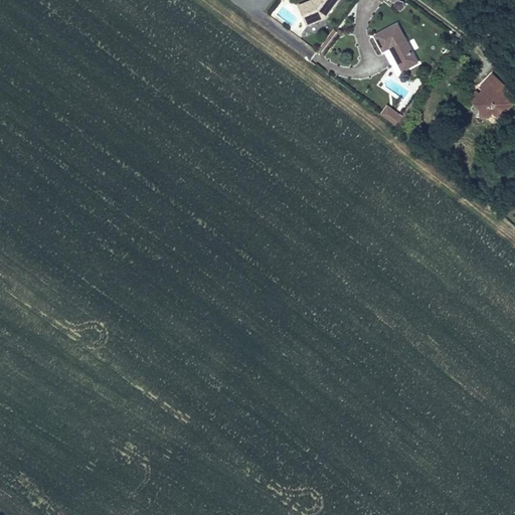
[(301,10),(314,4),(315,2),(312,0),(311,0),(299,6),(301,10)]
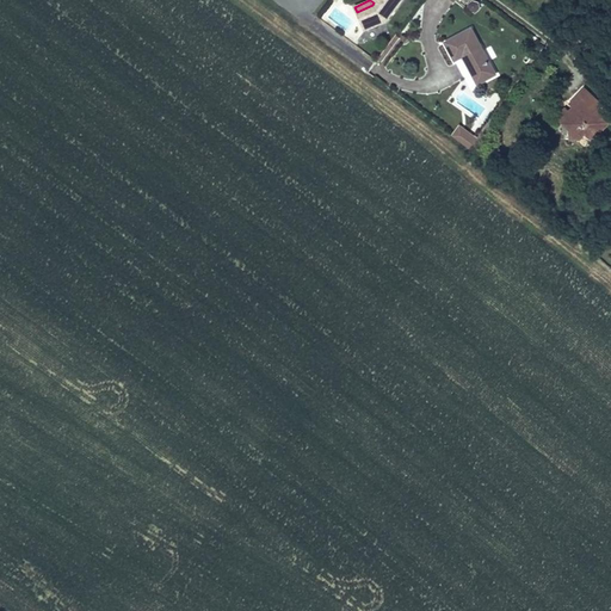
[(370,0),(374,2),(372,5),(357,12),(365,30),(386,22),(401,0),(370,0)]
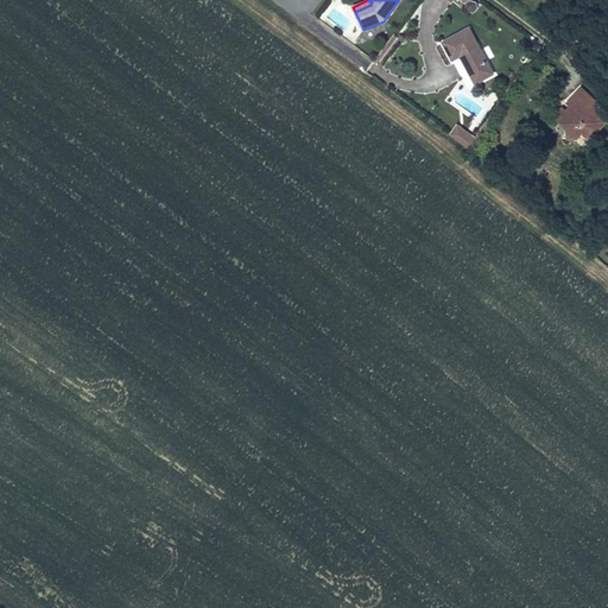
[(476,2),(469,0),(466,4),(466,11),(473,13),(479,10),(476,2)]
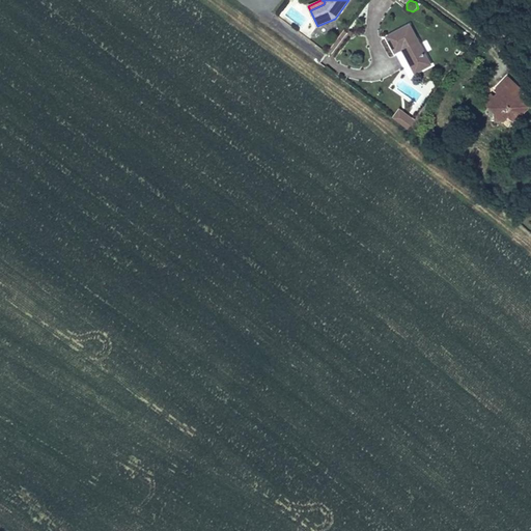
[(409,25),(386,37),(394,53),(401,50),(415,73),(430,64),(409,25)]
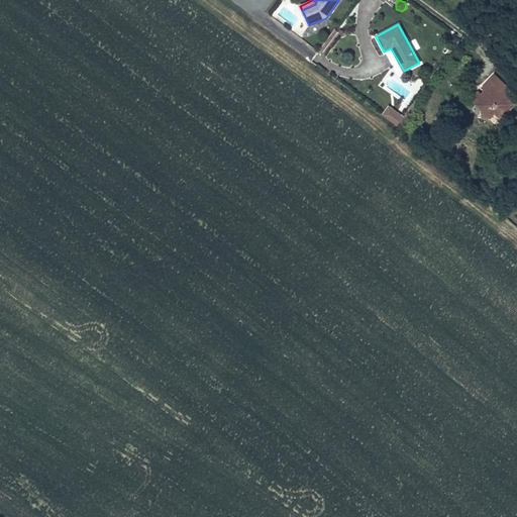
[(334,29),(319,49),(322,52),(337,31),(334,29)]
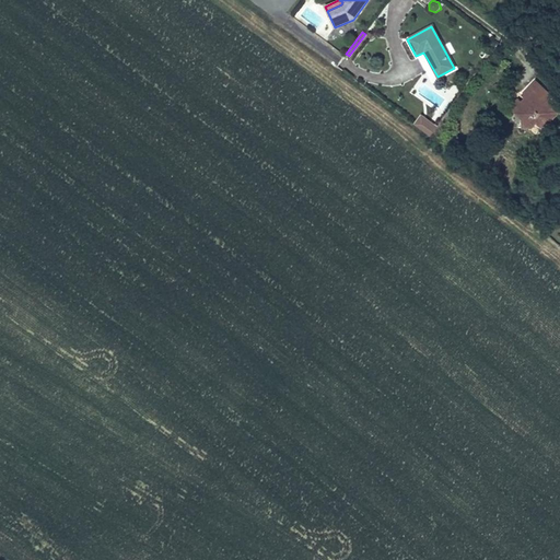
[(536,81),(525,92),(556,114),(557,113),(547,104),(538,95),(545,89),(536,81)]
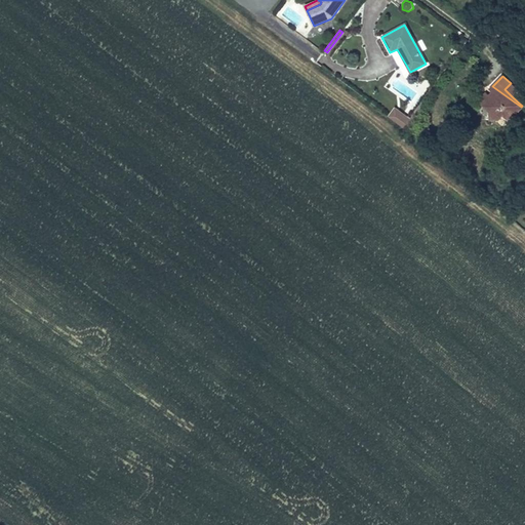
[(511,83),(505,89),(513,97),(518,90),(511,83)]
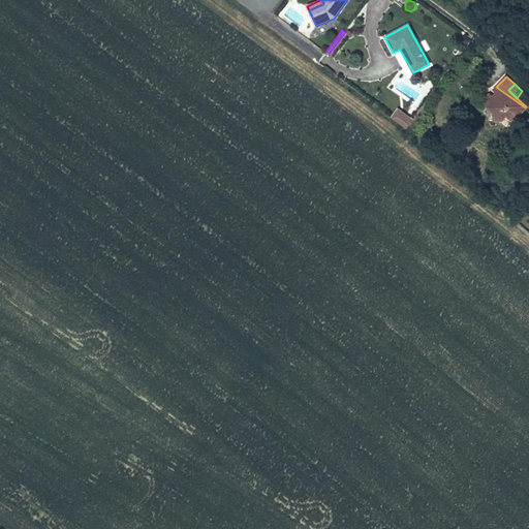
[(495,99),(492,96),(490,95),(483,102),(492,112),(493,122),(503,122),(506,117),(511,122),(525,107),(496,87),(493,90),(495,93),(498,96),(495,99)]
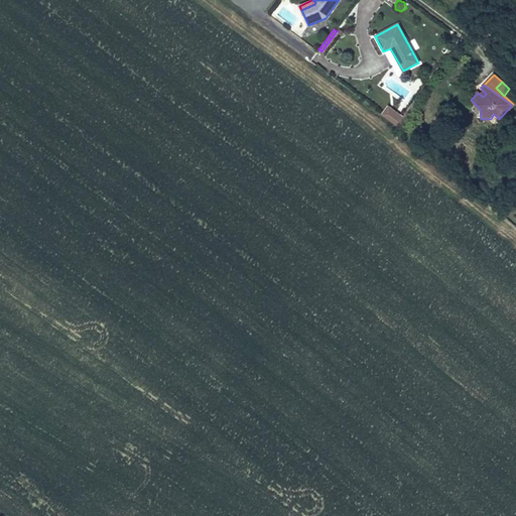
[(382,115),(396,125),(401,117),(388,108),(382,115)]
